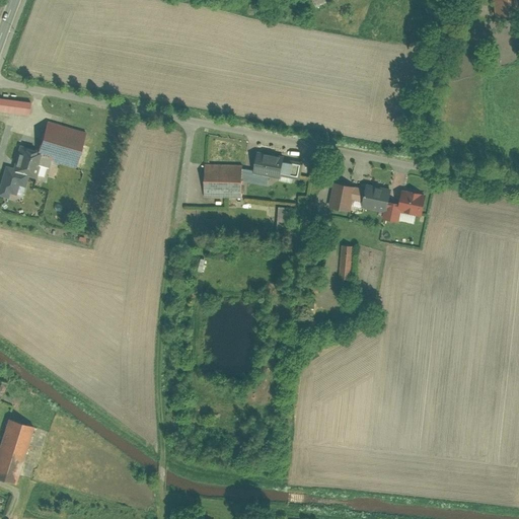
[(518,0),(489,0),(490,14),(518,11),(518,0)]
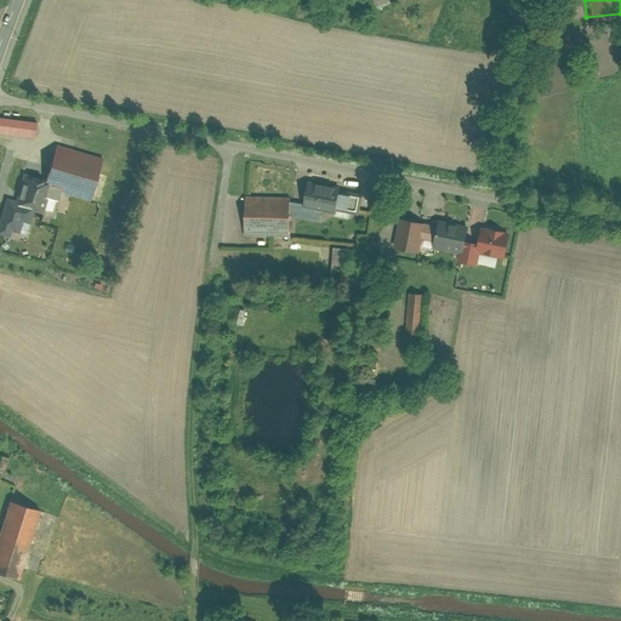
[(36,120),(0,117),(0,132),(34,136),(36,120)]
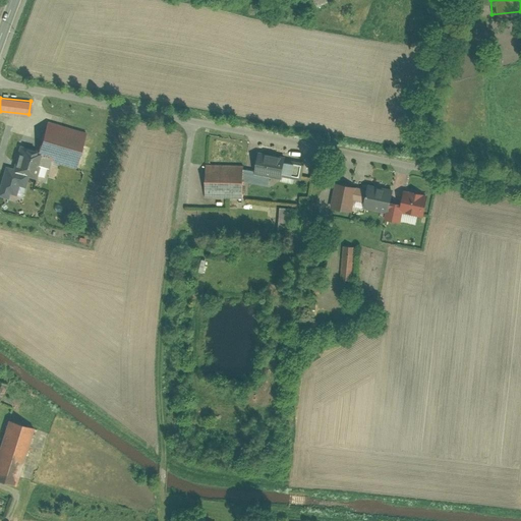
[(87,132),(49,121),(41,151),(53,154),(51,160),(76,167),(87,132)]
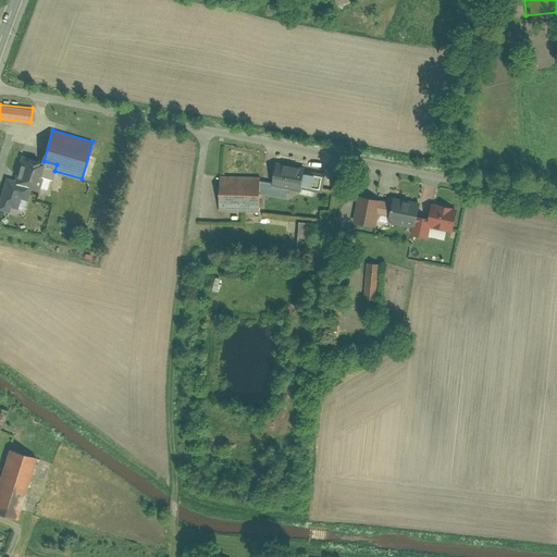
[(45,163),(21,157),(15,180),(14,183),(29,187),(38,189),(45,163)]
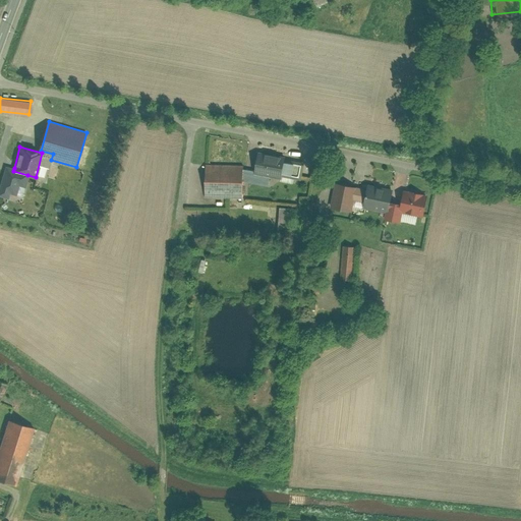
[(284,156),(258,152),(255,173),(281,177),(281,174),(283,161),(284,156)]
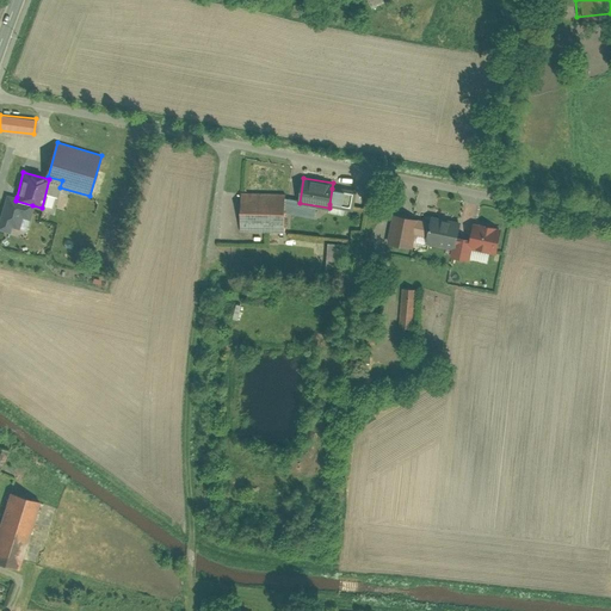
[(332,189),(329,204),(353,208),(356,192),(332,189)]
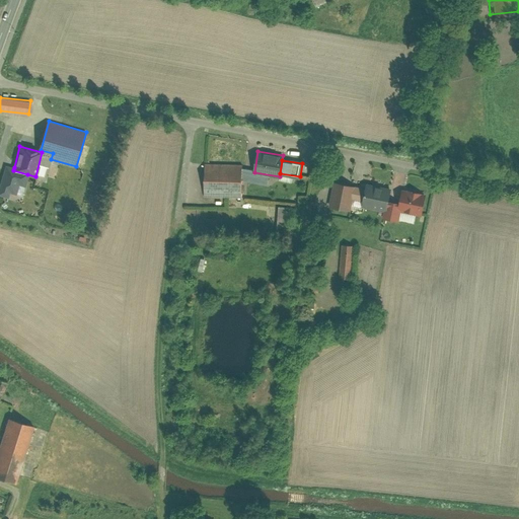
[(242,164),(207,163),(206,197),(241,198),(242,164)]
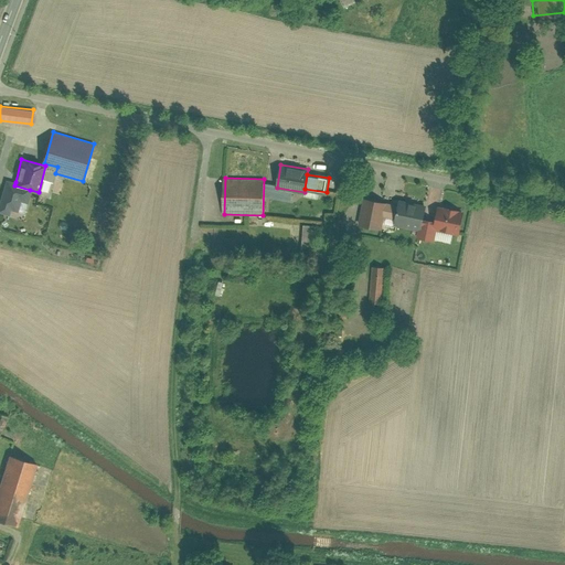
[(6,180),(0,199),(0,211),(18,216),(21,203),(27,204),(30,190),(14,185),(16,182),(6,180)]
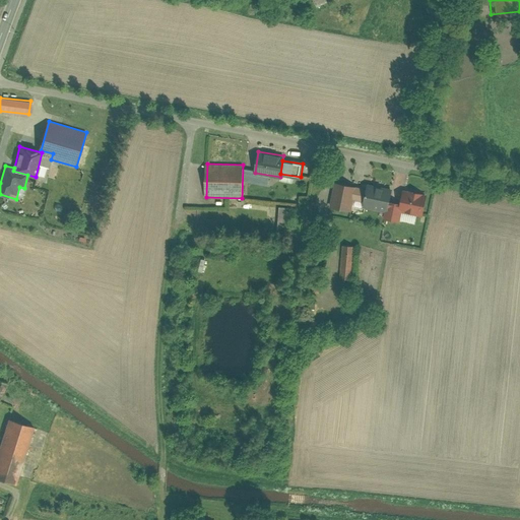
[(354,187),(334,183),(330,206),(350,210),(350,207),(354,187)]
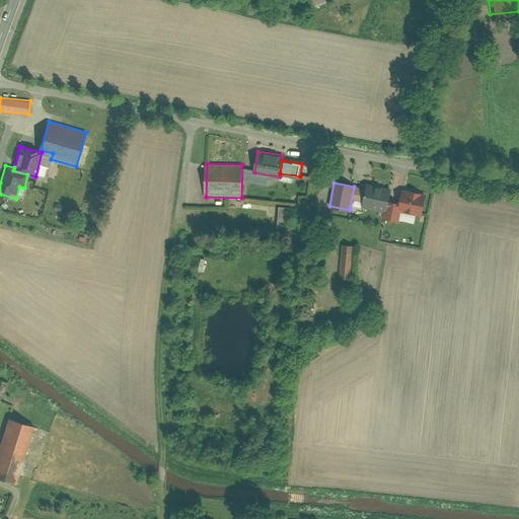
[(388,201),(391,190),(366,184),(365,189),(362,206),(387,210),(388,201)]
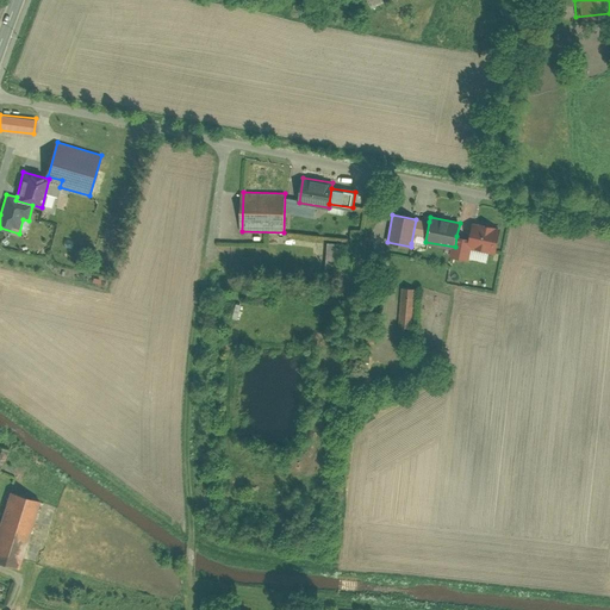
[(416,219),(411,243),(424,246),(425,242),(429,222),(416,219)]
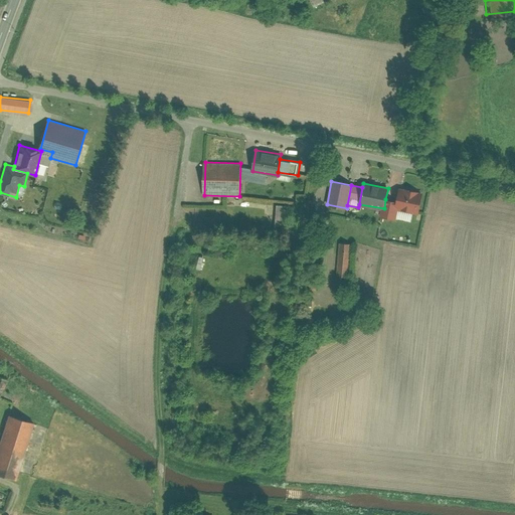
[(395,219),(397,208),(419,213),(423,193),(398,188),(396,201),(385,199),(384,208),(382,216),(395,219)]
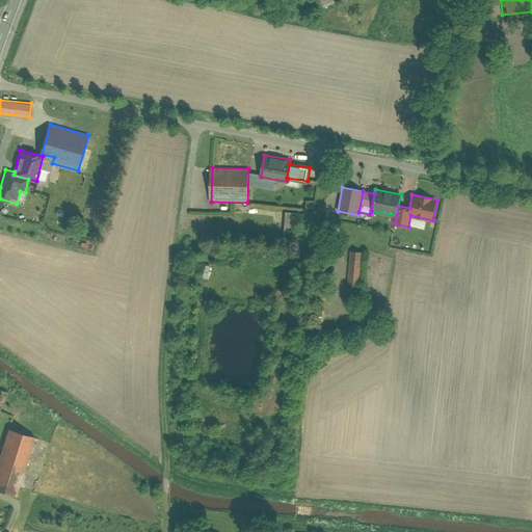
[(283,211),(281,231),(297,232),(298,213),(283,211)]
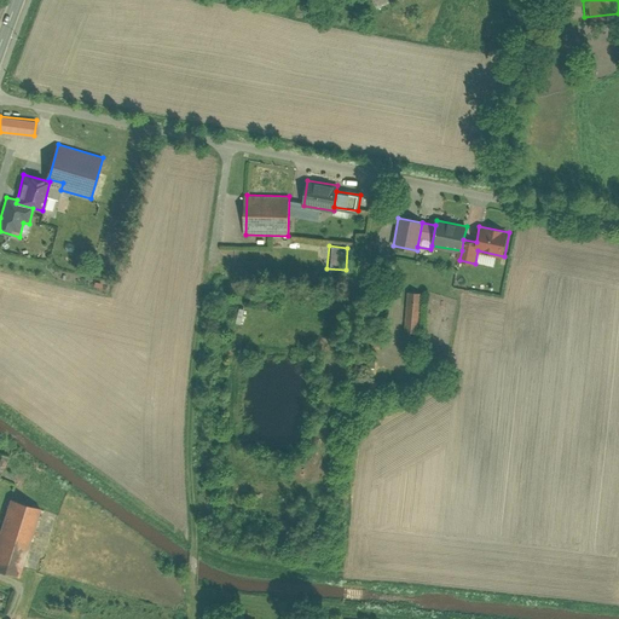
[(424,294),(409,293),(406,330),(421,331),(424,294)]
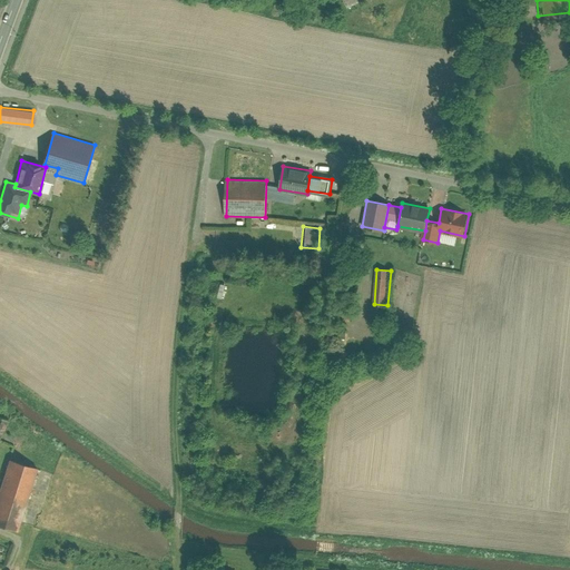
[(0,419),(0,442),(11,426),(0,419)]
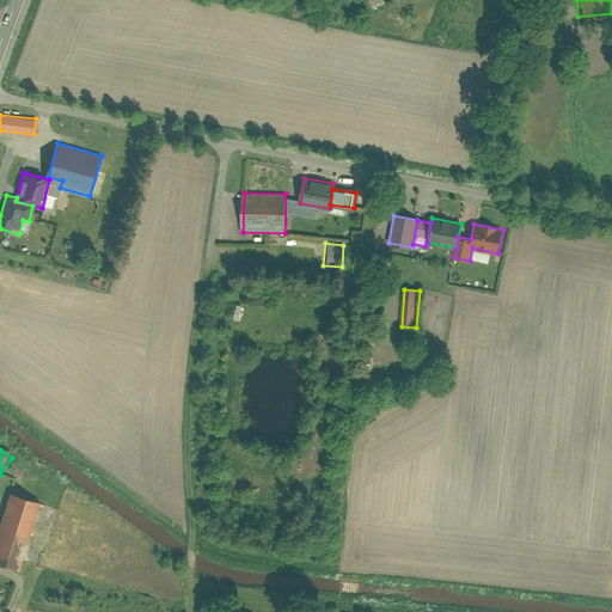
[(43,506),(11,495),(0,527),(0,563),(22,571),(43,506)]
